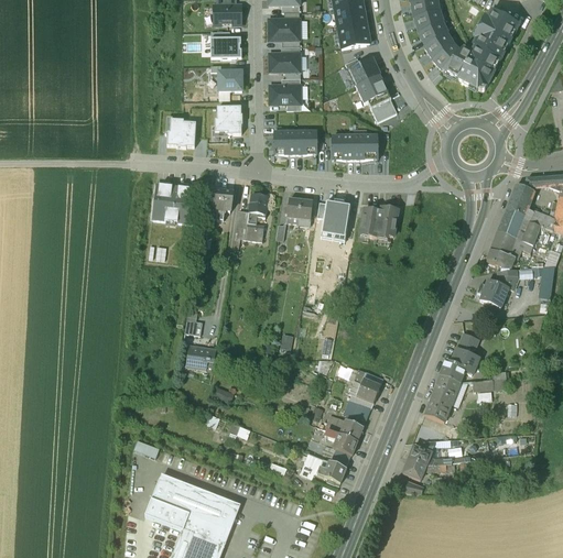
[(432,57),(443,68),(461,50),(453,42),(454,41),(447,32),(448,31),(443,21),(444,20),(440,9),(439,9),(437,0),(410,0),(412,0),(414,15),(415,15),(420,29),(419,30),(425,43),(424,44),(433,56),(432,57)]
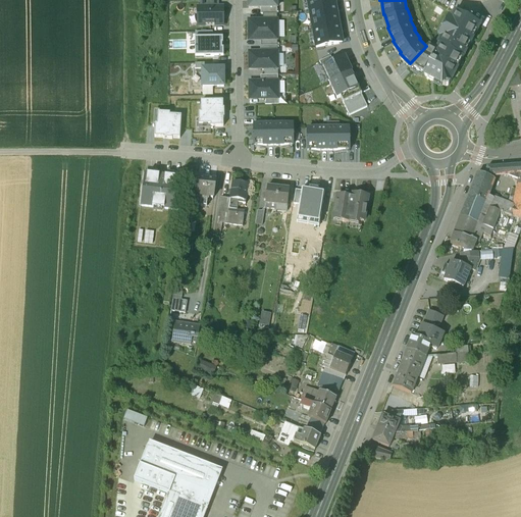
[(337,1),(309,7),(312,26),(341,19),(337,1)]
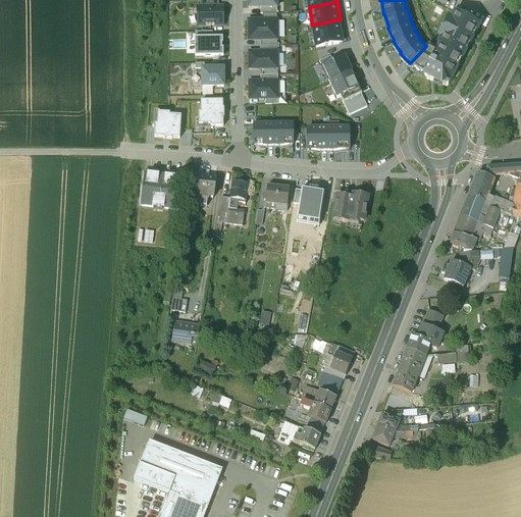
[(201,3),(199,3),(199,21),(223,20),(223,3),(219,3),(201,3)]
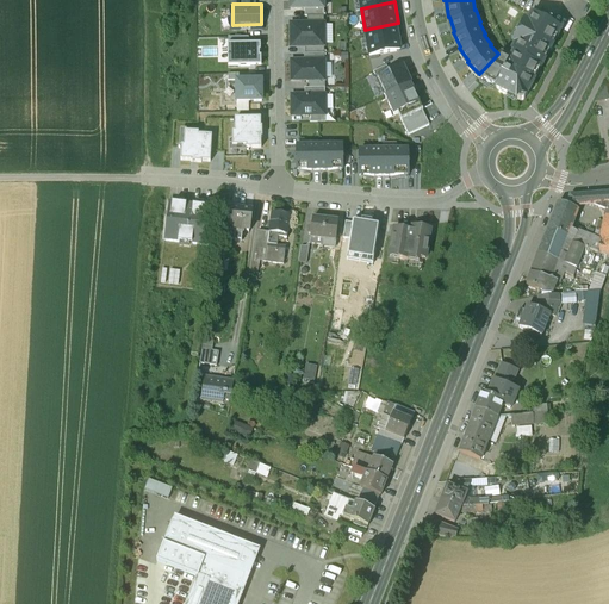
[(515,48),(542,63),(546,55),(542,53),(546,45),(550,48),(554,41),(551,38),(554,31),(558,32),(561,25),(558,23),(559,22),(552,18),(551,19),(533,10),(528,17),(526,16),(514,38),(516,39),(513,47),(515,48)]
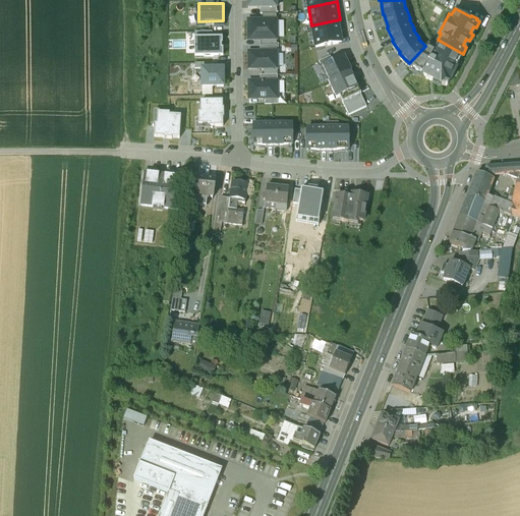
[(263,15),(248,15),(249,35),(262,35),(277,35),(277,15),(263,15)]
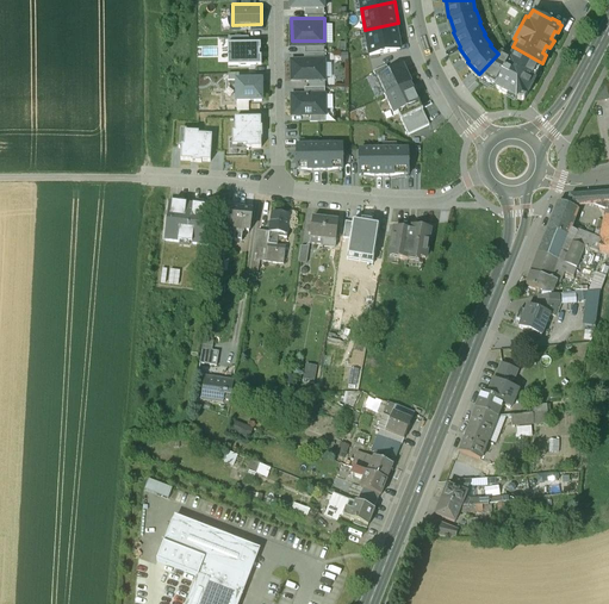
[(398,23),(365,30),(368,51),(403,45),(398,23)]
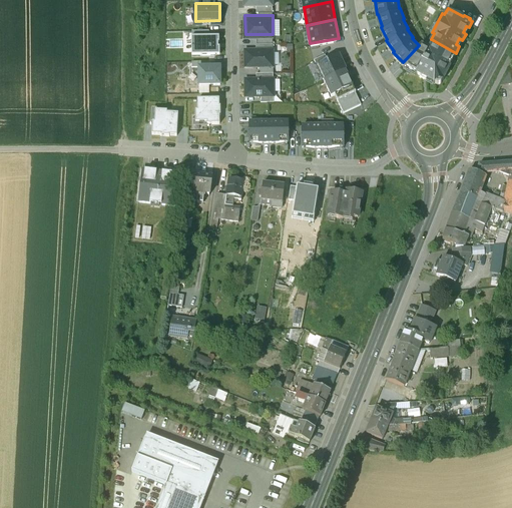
[(192,33),(191,33),(192,51),(220,51),(220,42),(218,42),(218,38),(219,38),(219,32),(209,32),(192,33)]
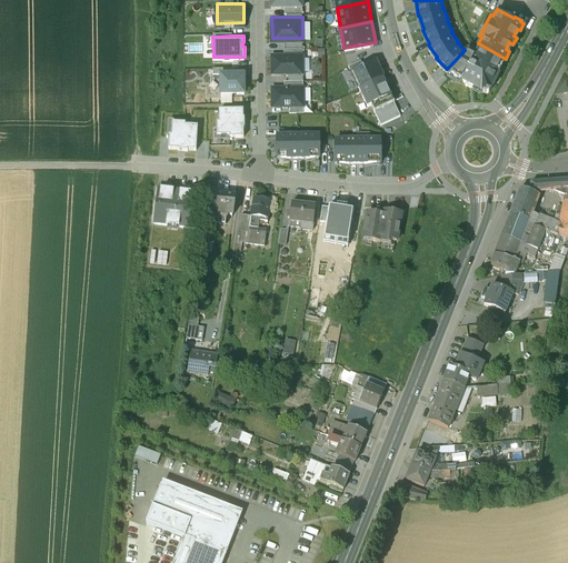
[(505,60),(506,59),(480,44),(477,51),(471,52),(471,49),(467,47),(465,50),(447,69),(486,89),(490,88),(499,70),(497,68),(501,58),(505,60)]
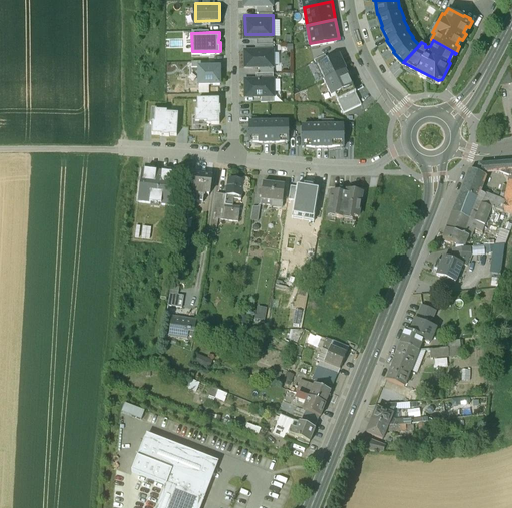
[(257,46),(245,46),(245,63),(261,63),(274,63),(274,46),(257,46)]
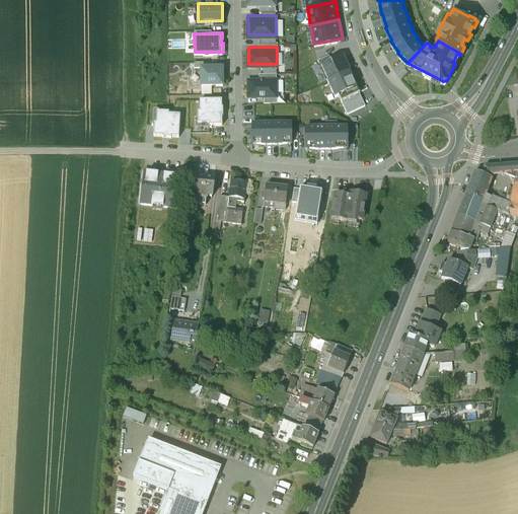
[(328,77),(350,67),(343,52),(331,57),(320,62),(328,77)]
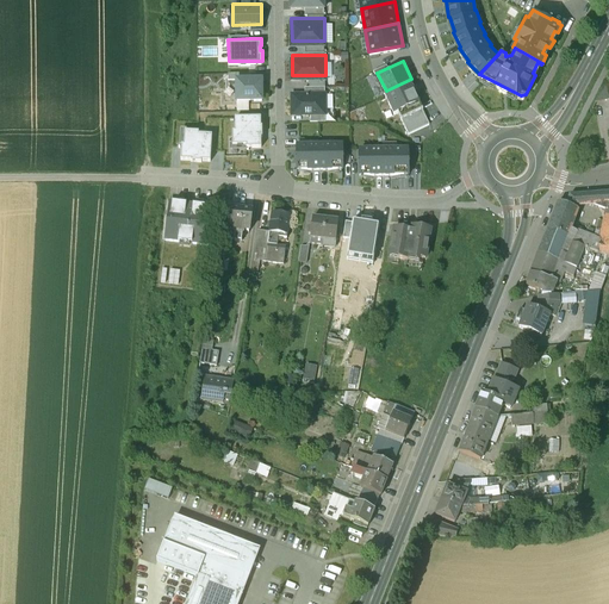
[(377,73),(390,67),(387,62),(376,67),(377,73)]
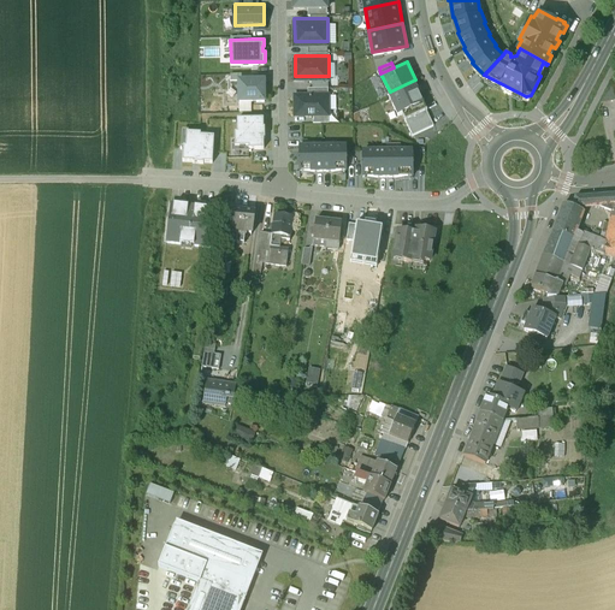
[(265,96),(265,76),(253,76),(240,76),(240,98),(265,96)]
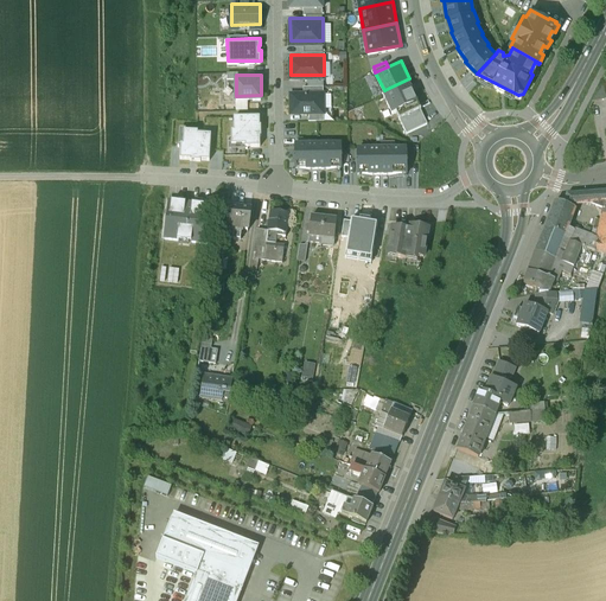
[(409,78),(384,90),(393,109),(396,108),(400,115),(422,104),(409,78)]
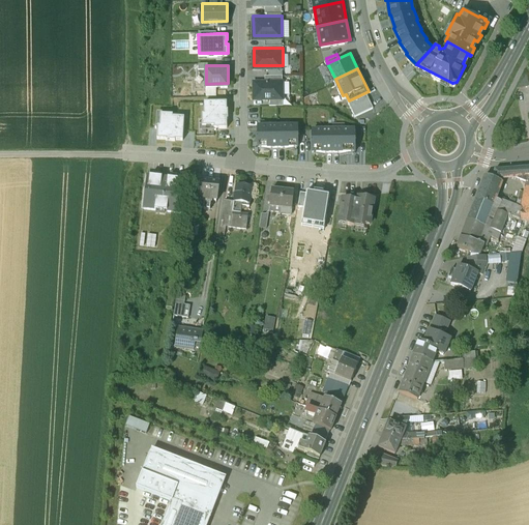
[(528,69),(526,70),(518,85),(528,82),(528,69)]
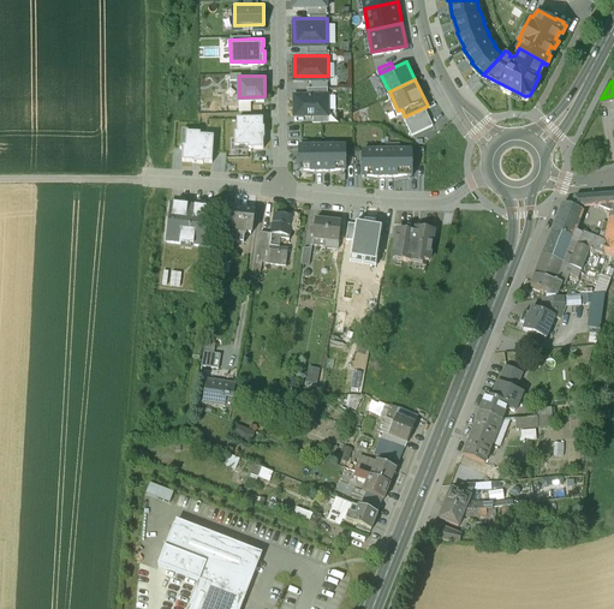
[(308,90),(294,90),(294,111),(313,111),(328,111),(328,90),(308,90)]
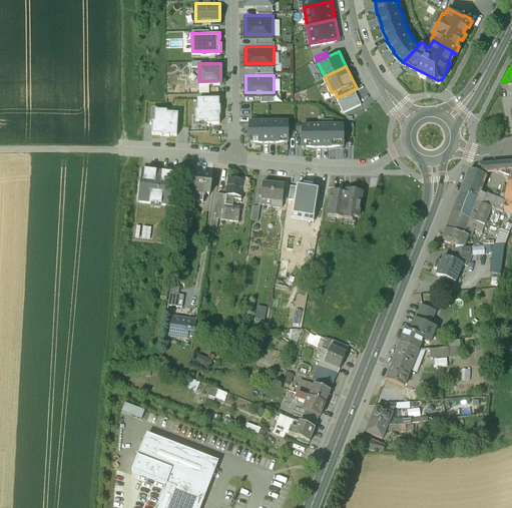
[(356,88),(338,96),(344,109),(362,100),(356,88)]
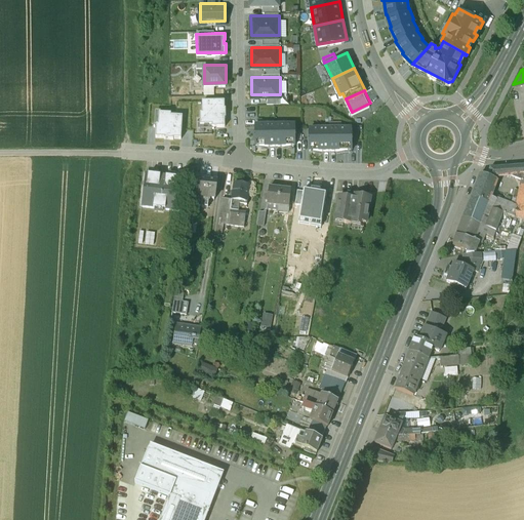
[(212,123),(226,123),(225,114),(227,114),(226,105),(225,105),(225,97),(202,97),(202,109),(200,109),(201,119),(198,119),(198,125),(212,125),(212,123)]
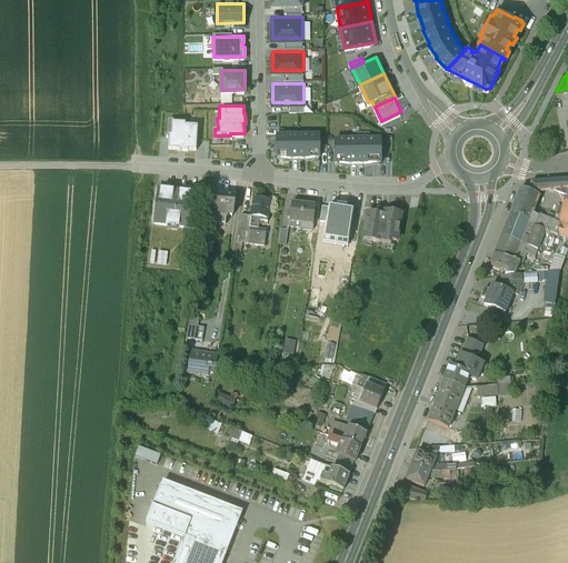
[(188,146),(197,146),(198,121),(186,121),(186,119),(175,118),(176,116),(169,114),(168,130),(170,130),(169,144),(179,146),(188,147),(188,146)]
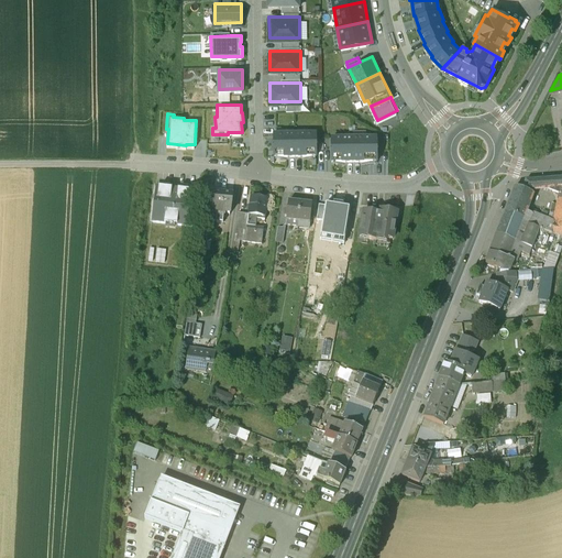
[(295,130),(296,153),(317,152),(317,129),(295,130)]
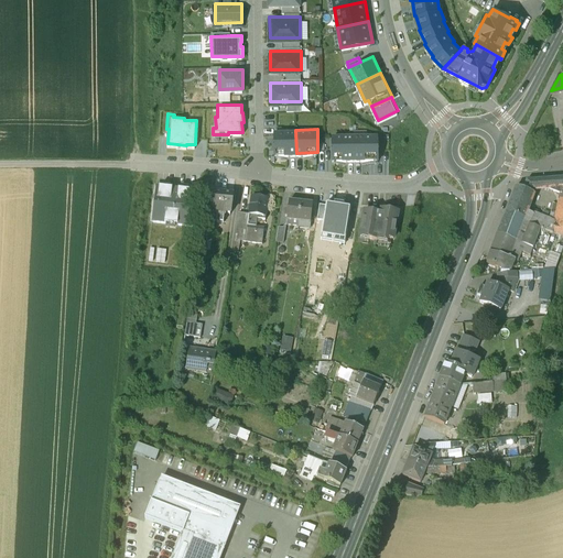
[(296,153),(295,130),(274,130),(275,153),(296,153)]
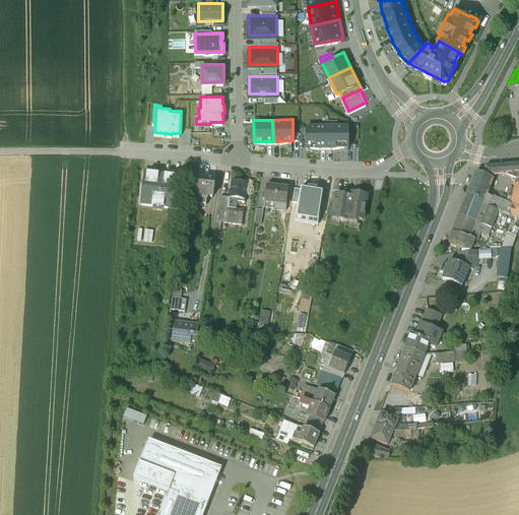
[(326,146),(326,123),(307,124),(307,146),(326,146)]
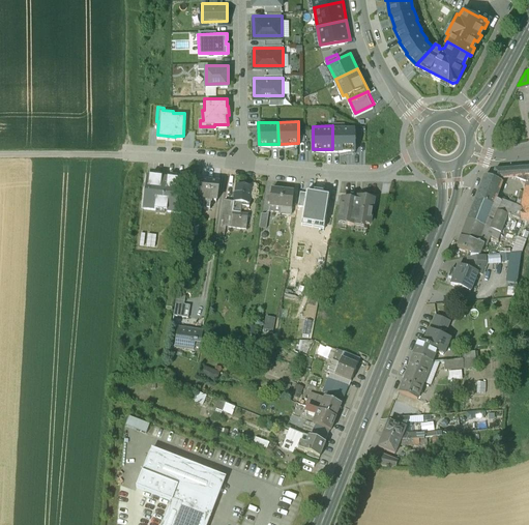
[(332,125),(332,149),(355,148),(355,125),(332,125)]
